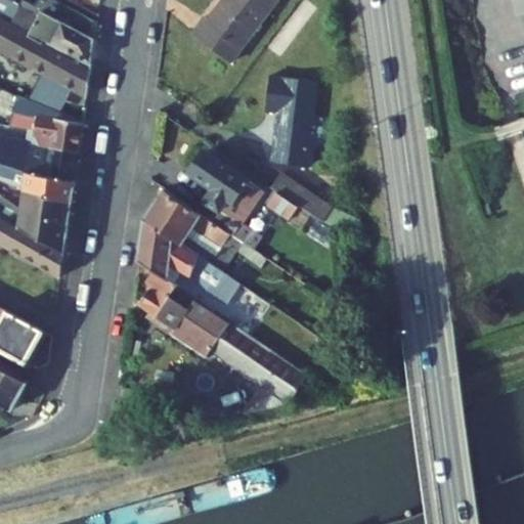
[(231,62),(277,0),(224,0),(210,19),(206,16),(193,33),(231,62)]
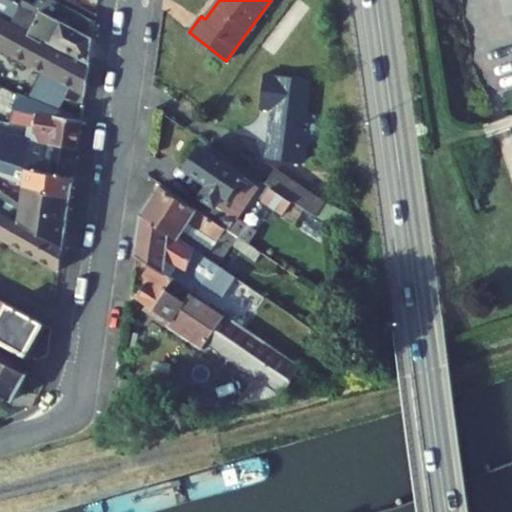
[(89,62),(90,62),(96,24),(66,7),(61,17),(43,8),(40,15),(21,5),(13,21),(11,25),(44,43),(46,39),(89,62)]
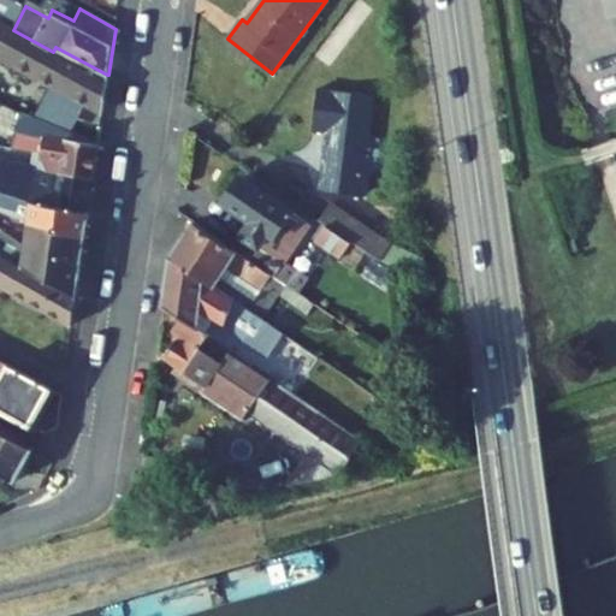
[(0,57),(104,113),(108,75),(107,75),(55,47),(53,52),(13,30),(16,25),(0,17),(0,57)]
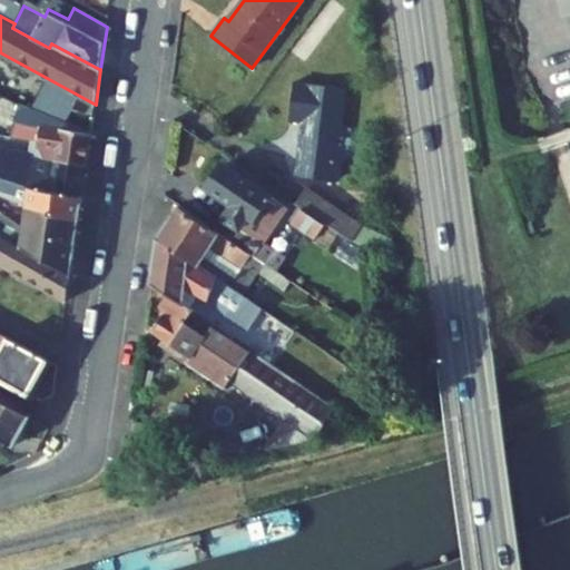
[(307,131),(303,130),(298,176),(334,180),(346,89),(295,84),(292,119),(304,120),(308,121),(307,131)]
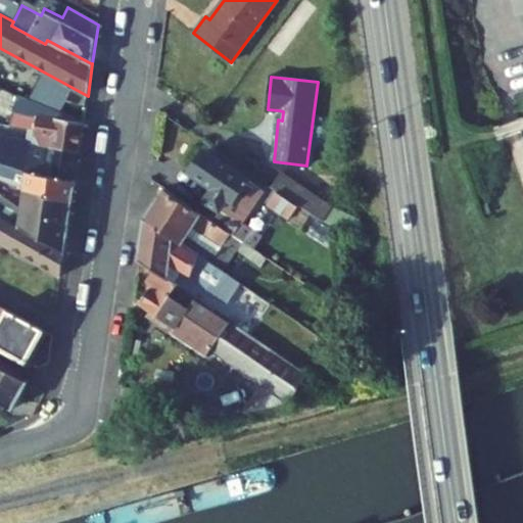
[(51,148),(80,152),(84,123),(38,115),(37,131),(42,146),(51,148)]
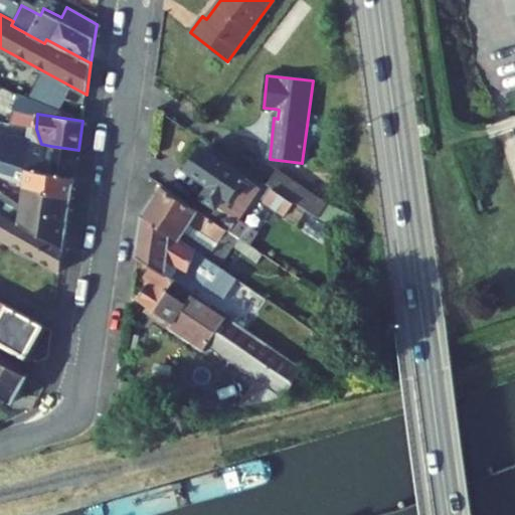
[(46,174),(74,178),(78,150),(50,146),(41,144),(36,129),(25,127),(23,138),(0,132),(0,160),(24,169),(46,174)]
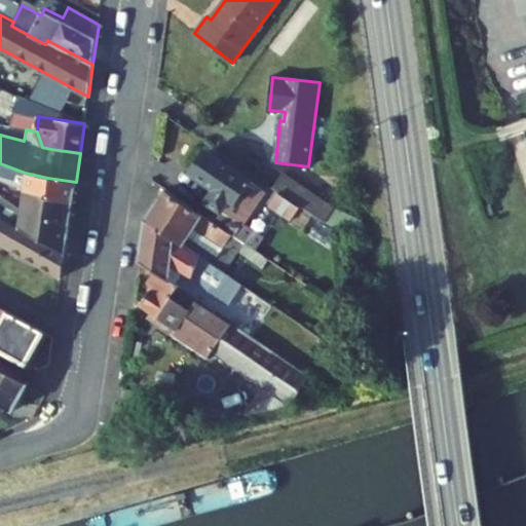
[(245,222),(266,189),(208,150),(189,176),(204,186),(213,192),(207,202),(199,213),(256,251),(265,236),(245,222)]
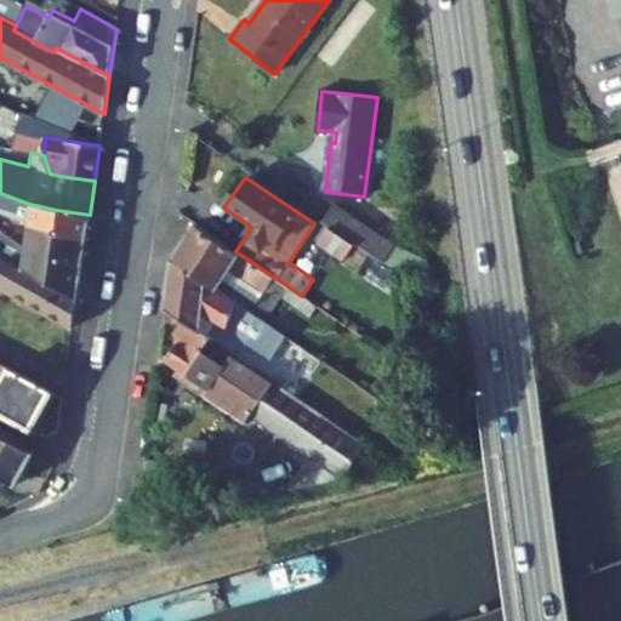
[(29,226),(85,241),(90,215),(56,210),(29,204),(0,193),(0,211),(29,227),(29,226)]
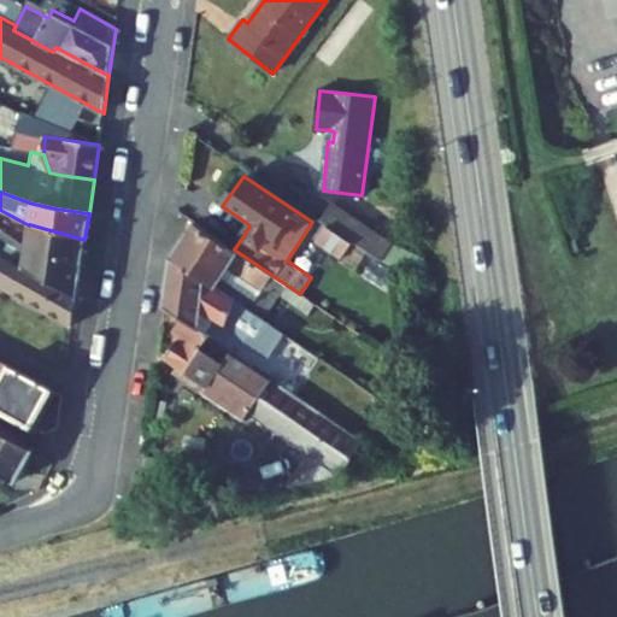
[(393,245),(331,204),(321,222),(328,225),(382,262),(393,245)]
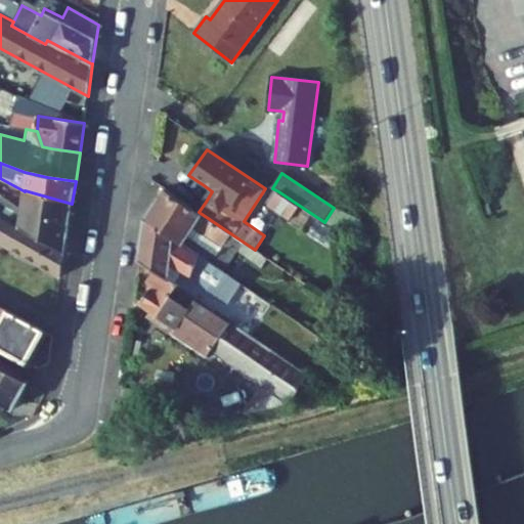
[(212,191),(204,185),(197,195),(206,202),(212,191)]
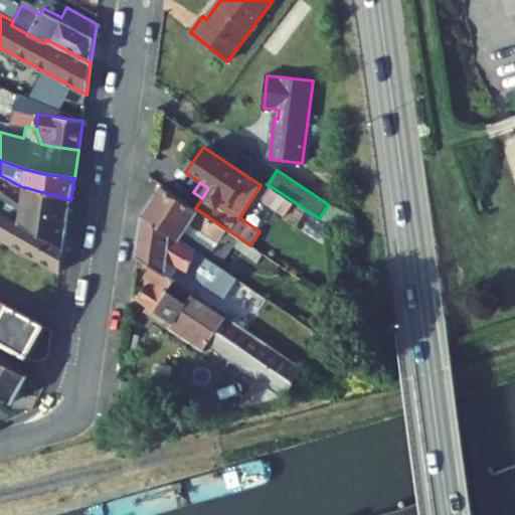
[(195,208),(162,185),(143,215),(181,241),(184,235),(190,225),(217,244),(212,252),(212,253),(208,259),(219,267),(233,246),(258,262),(263,253),(250,245),(195,208)]
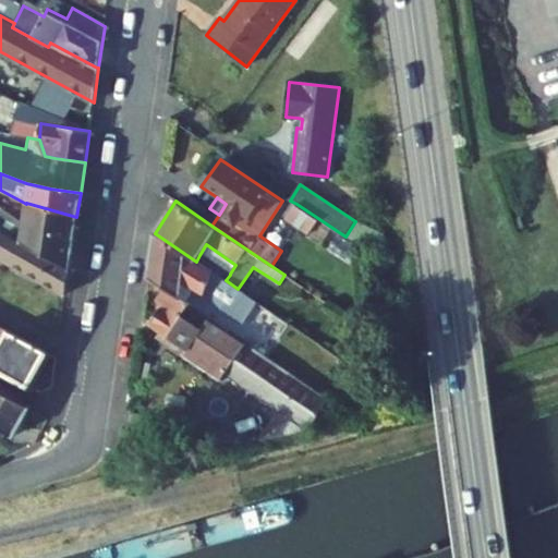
[(24,222),(73,240),(76,217),(26,203),(26,204),(24,222)]
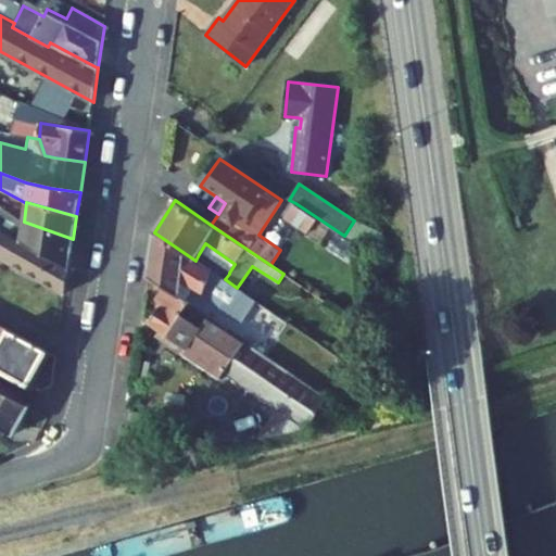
[(321,242),(330,228),(295,203),(286,217),(308,232),(321,242)]
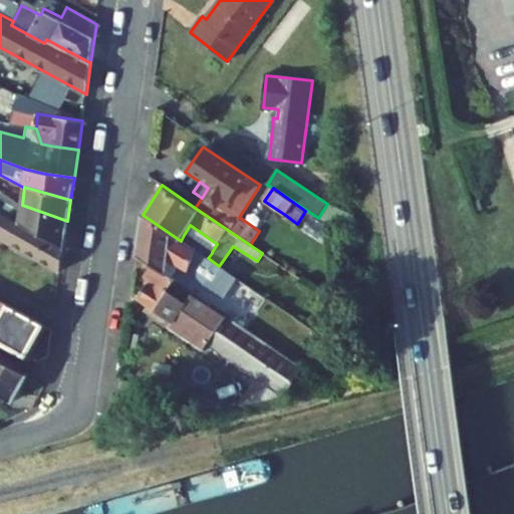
[(19,224),(63,249),(67,221),(22,205),(22,207),(1,193),(0,192),(0,211),(19,223),(19,224)]
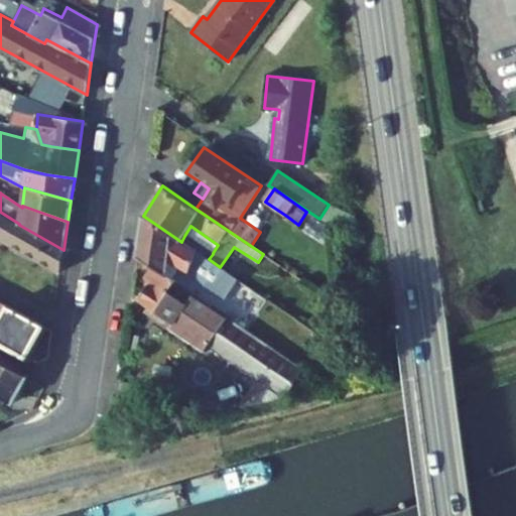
[(0,238),(60,272),(63,250),(19,225),(19,224),(0,212),(0,238)]
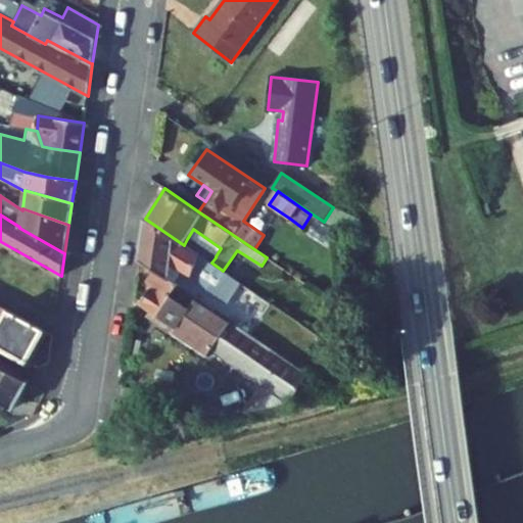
[(200,255),(184,245),(145,219),(139,262),(156,272),(174,282),(181,272),(191,278),(195,269),(207,277),(202,285),(258,321),(271,304),(223,271),(211,263),(200,255)]
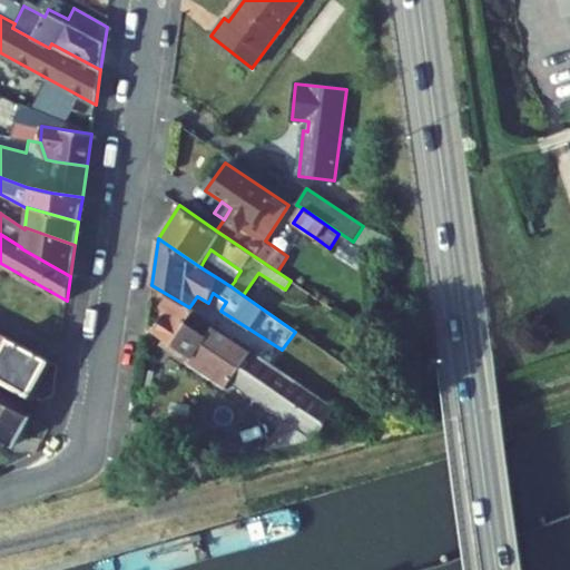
[(241,271),(210,249),(204,261),(235,281),(235,279),(241,271)]
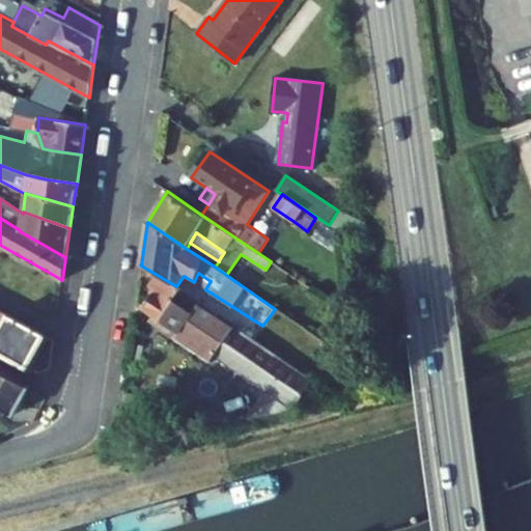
[(198,273),(194,282),(205,289),(211,281),(198,273)]
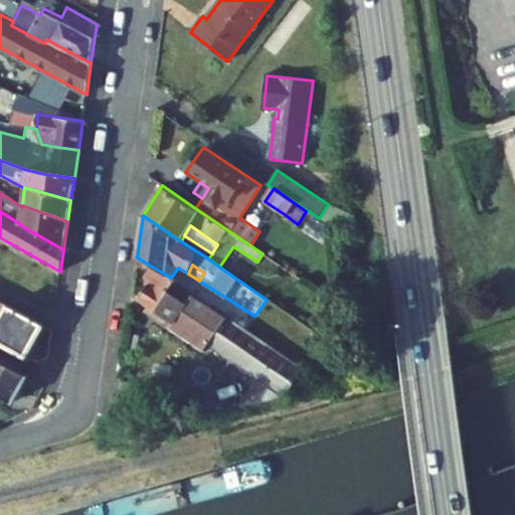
[(204,351),(208,344),(258,378),(283,395),(285,397),(305,368),(232,319),(212,306),(176,281),(171,278),(154,268),(147,279),(151,281),(140,300),(148,306),(172,322),(169,327),(204,351)]
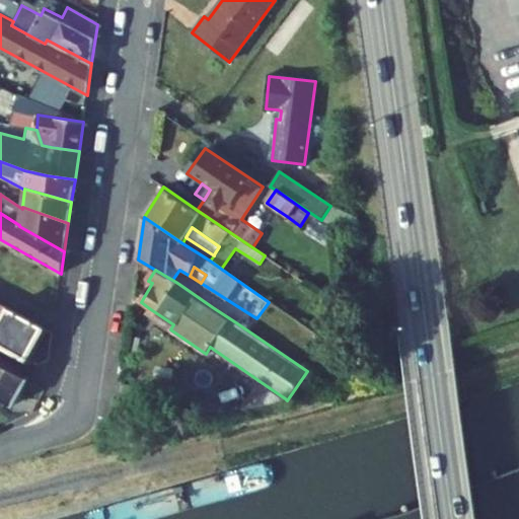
[(237,315),(218,302),(214,308),(234,321),(237,315)]
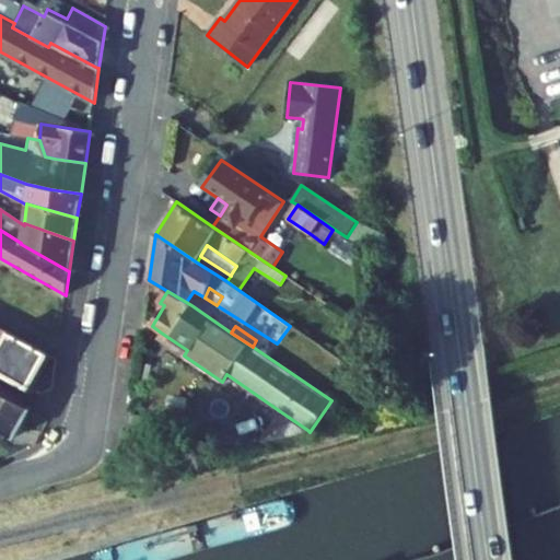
[(47,354),(0,327),(0,372),(28,387),(47,354)]
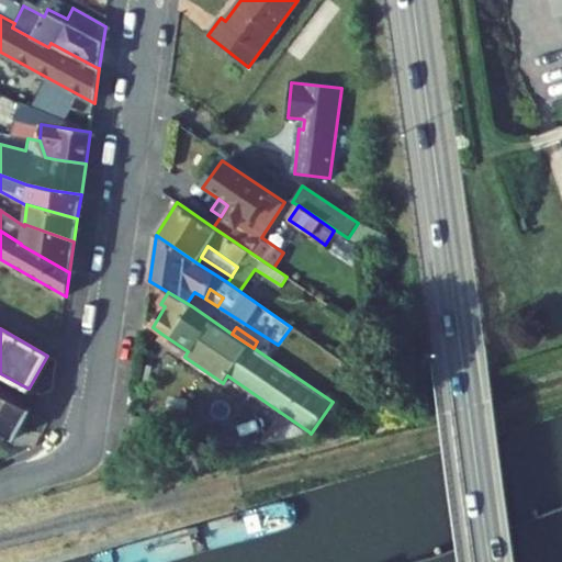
[(188,351),(161,334),(158,340),(184,357),(188,351)]
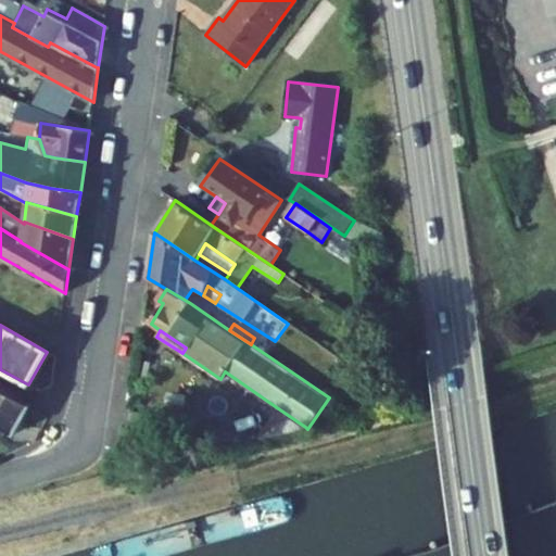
[(371,367),(363,361),(357,368),(366,375),(371,367)]
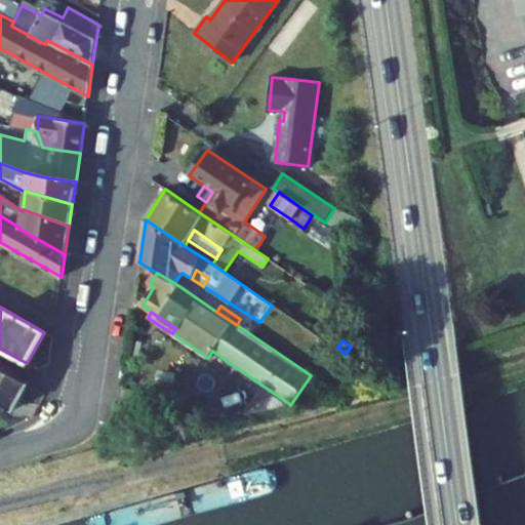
[(28,384),(0,368),(0,404),(13,412),(28,384)]
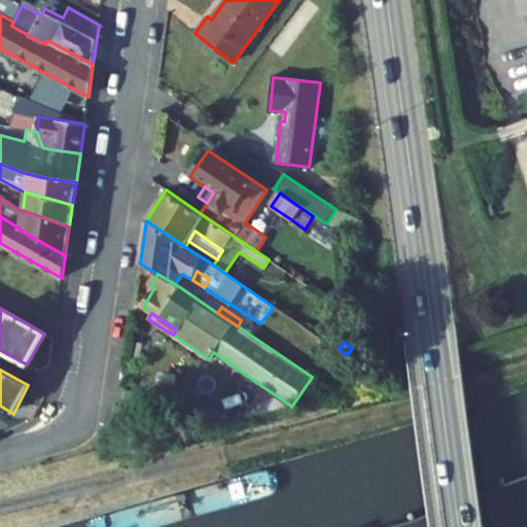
[(289,405),(264,387),(246,415),(289,405)]
